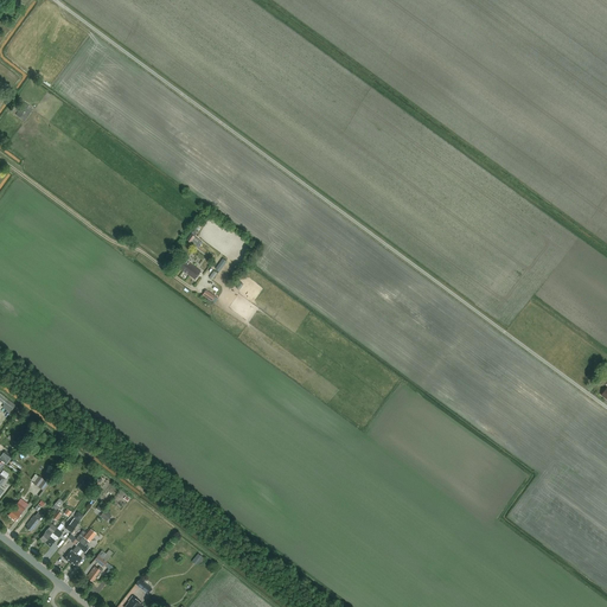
[(33,108),(24,102),(16,114),(25,120),(33,108)]
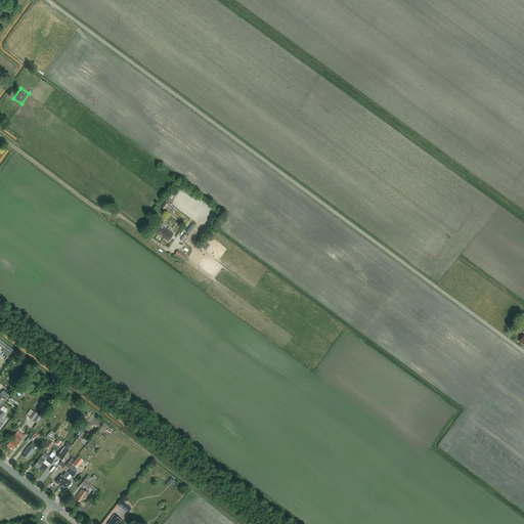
[(168,204),(173,198),(169,194),(161,207),(165,210),(171,215),(175,210),(168,204)]
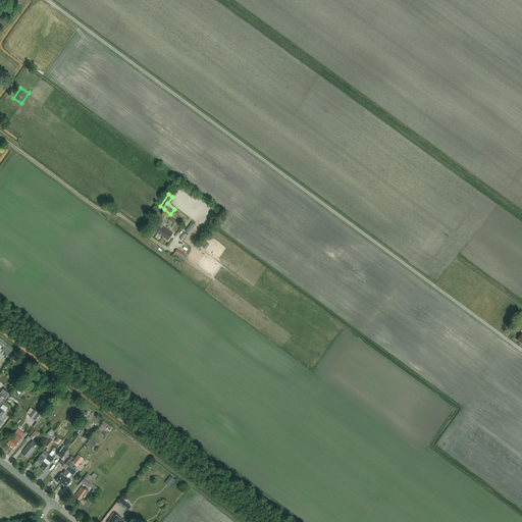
[(173,233),(170,231),(161,224),(159,226),(158,225),(155,228),(157,229),(156,231),(167,241),(173,233)]
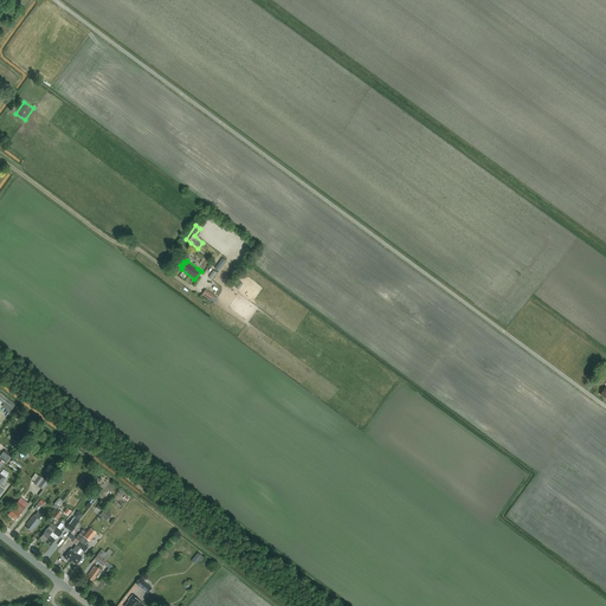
[(205,289),(202,295),(212,301),(216,296),(205,289)]
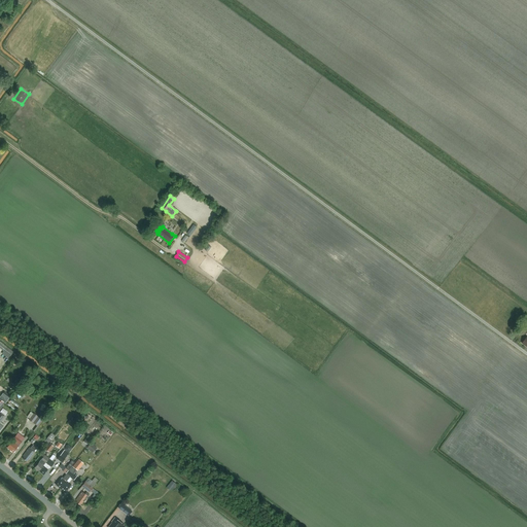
[(0,342),(0,348),(10,356),(12,353),(13,352),(0,342)]
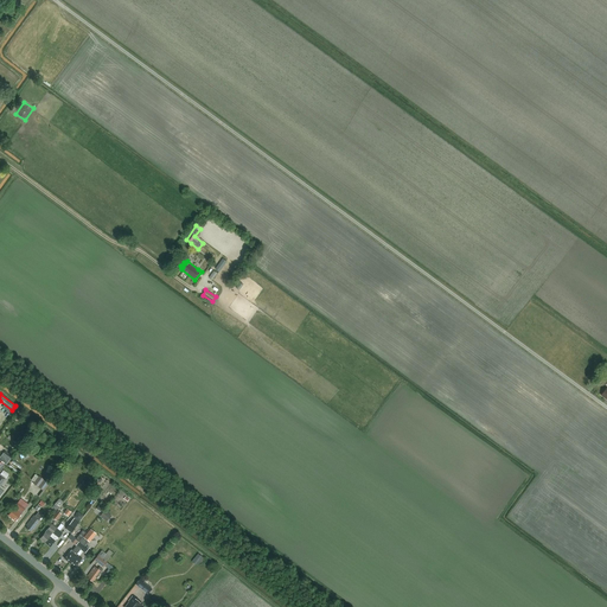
[(4,453),(0,457),(0,459),(5,464),(6,465),(11,459),(4,453)]
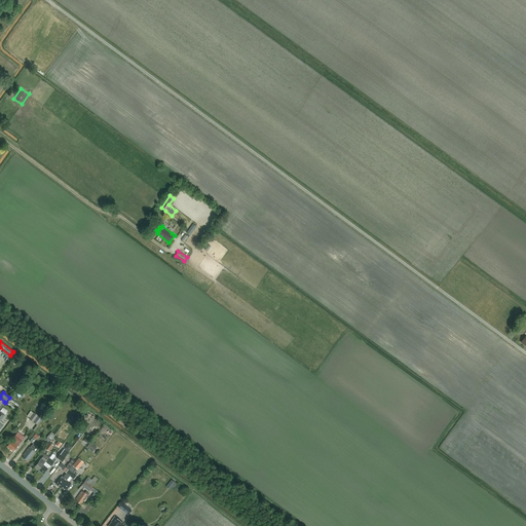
[(30,418),(29,418),(33,422),(38,415),(40,412),(41,411),(38,409),(35,413),(34,412),(33,413),(30,418)]
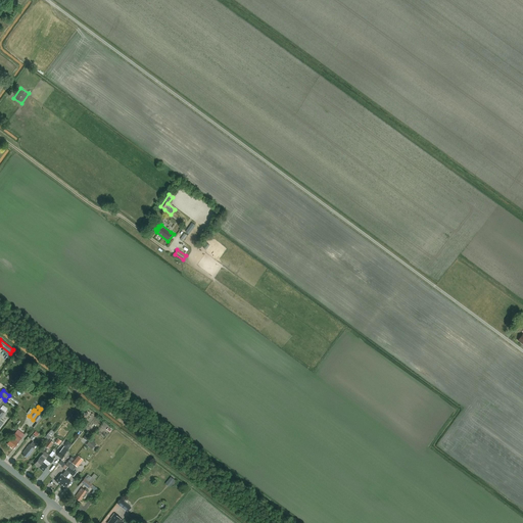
[(51,430),(45,438),(47,440),(48,440),(54,432),(53,431),(51,430)]
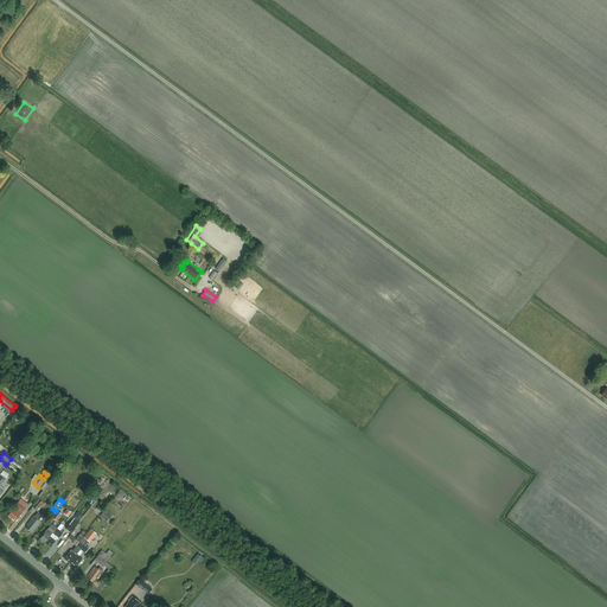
[(19,500),(7,515),(16,521),(27,506),(19,500)]
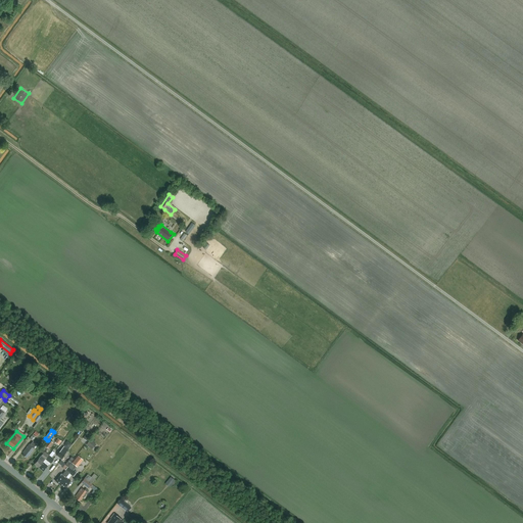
[(49,447),(53,443),(49,439),(49,440),(45,445),(49,448),(49,447)]
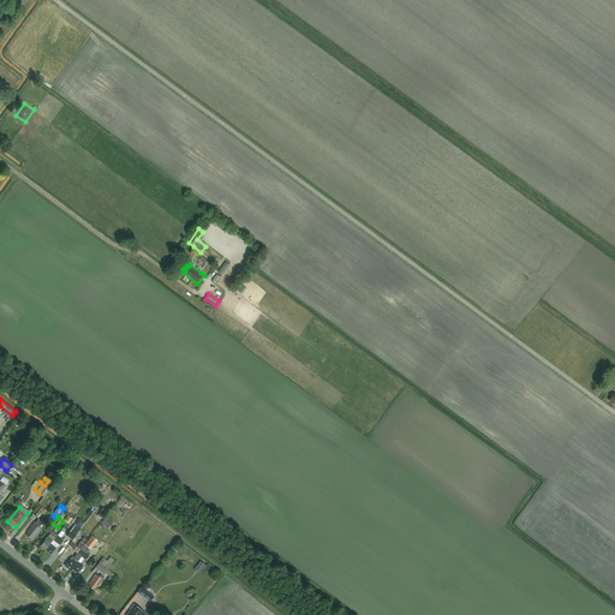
[(42,527),(40,526),(43,521),(39,518),(35,523),(35,521),(27,532),(28,533),(27,535),(31,538),(33,537),(34,538),(42,527)]
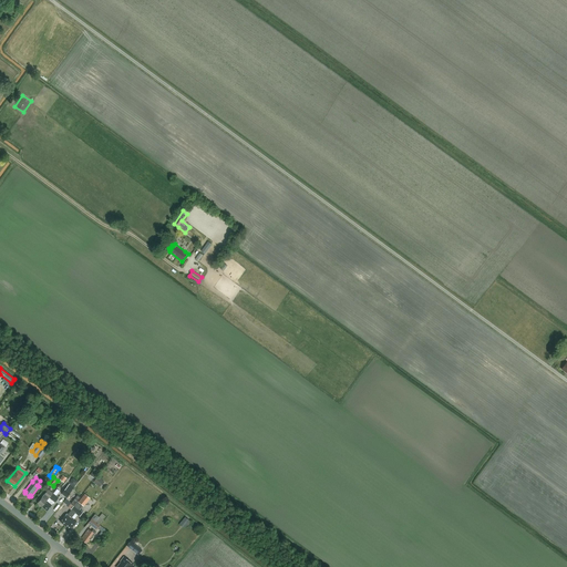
[(70,484),(64,490),(69,494),(74,487),(70,484)]
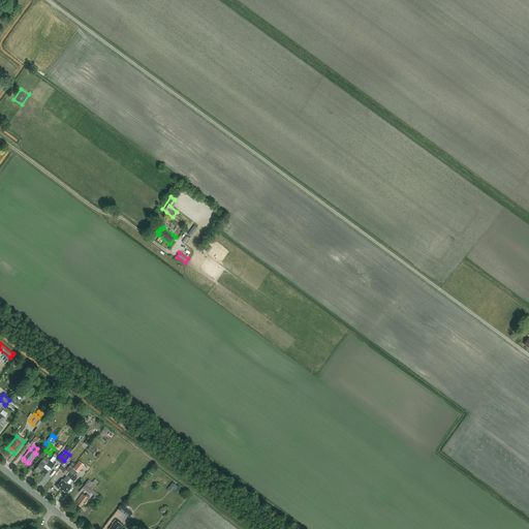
[(40,462),(35,469),(39,473),(49,460),(44,457),(41,461),(42,461),(41,463),(40,462)]
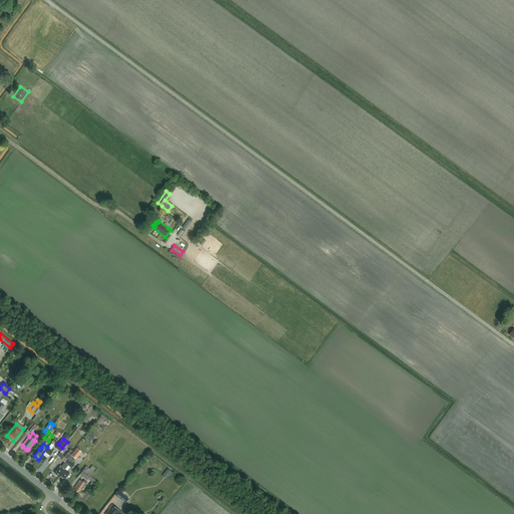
[(47,447),(38,460),(42,463),(49,455),(52,451),(47,447)]
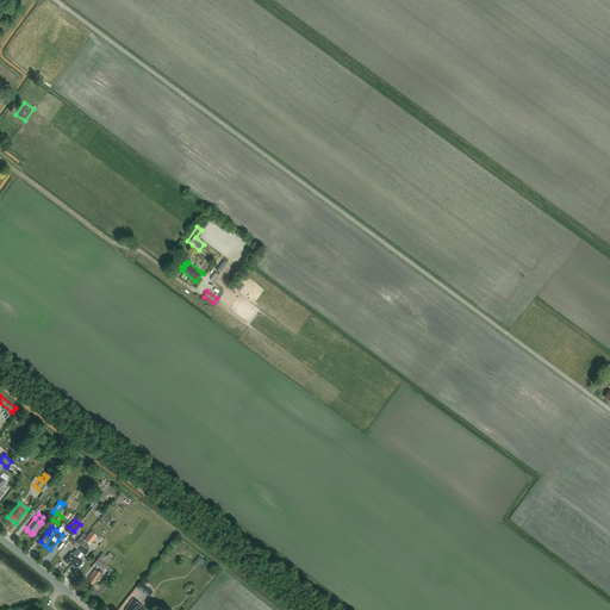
[(91,531),(83,540),(89,545),(97,536),(91,531)]
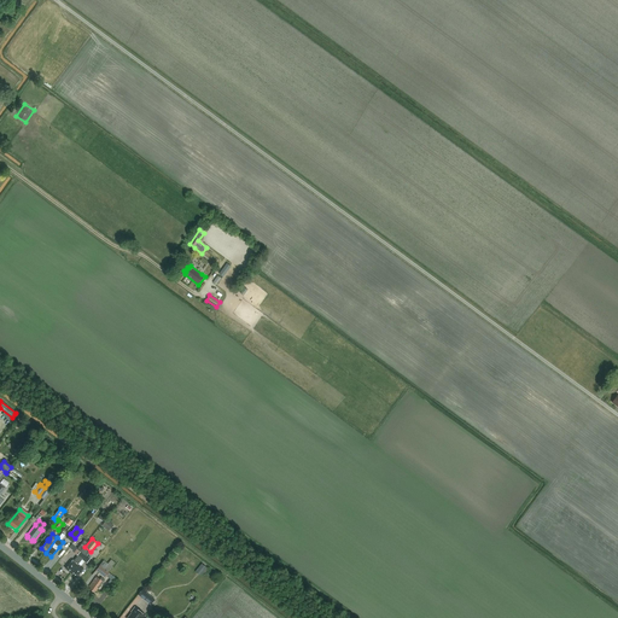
[(73,560),(65,569),(71,573),(87,554),(88,552),(83,548),(86,546),(85,544),(87,542),(85,540),(82,542),(77,549),(80,552),(77,555),(77,557),(74,560),(73,560)]
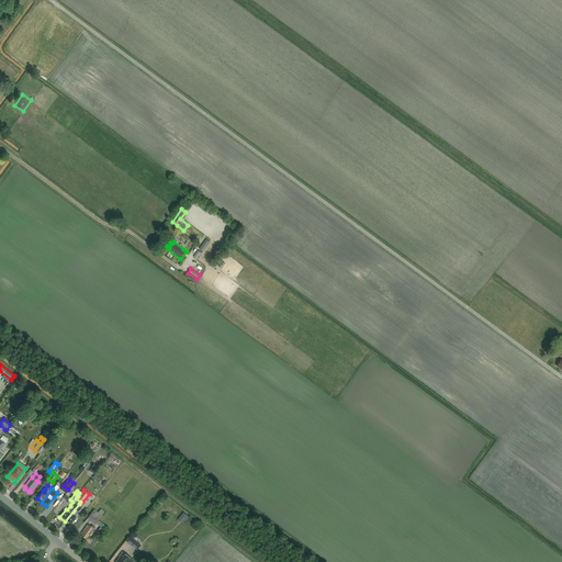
[(79,504),(65,521),(69,525),(76,517),(74,515),(77,510),(79,513),(83,507),(79,504)]
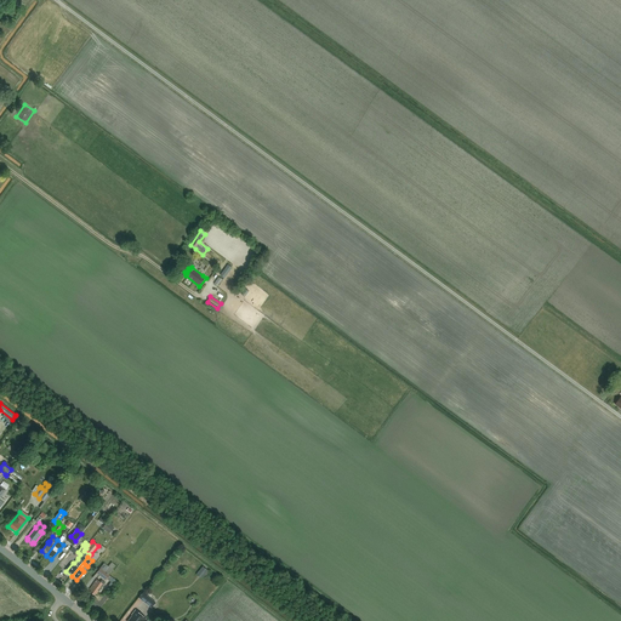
[(103,564),(96,574),(106,580),(107,580),(109,581),(112,577),(108,575),(112,570),(108,567),(103,564)]
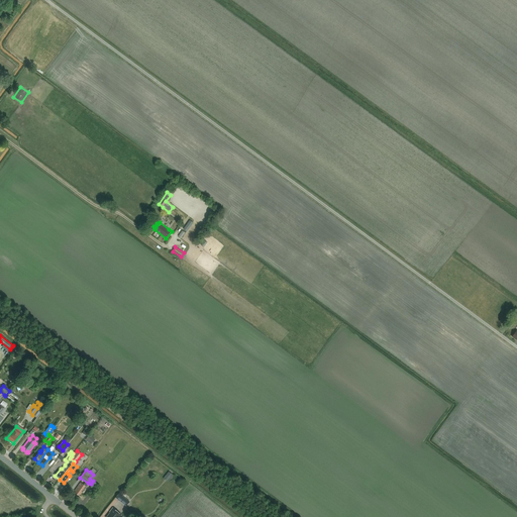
[(170,472),(166,477),(170,480),(174,476),(170,472)]
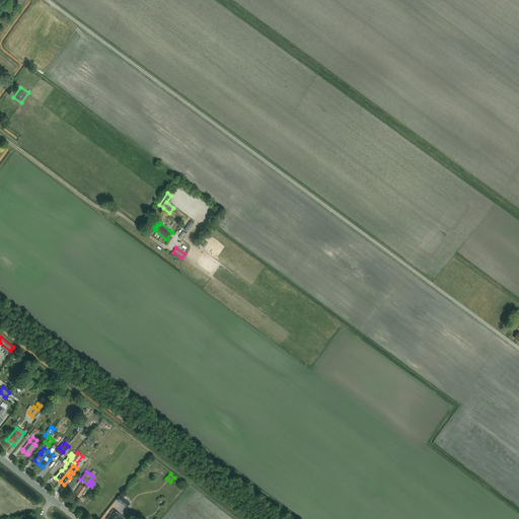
[(99,487),(96,484),(94,488),(92,487),(90,490),(95,493),(99,487)]
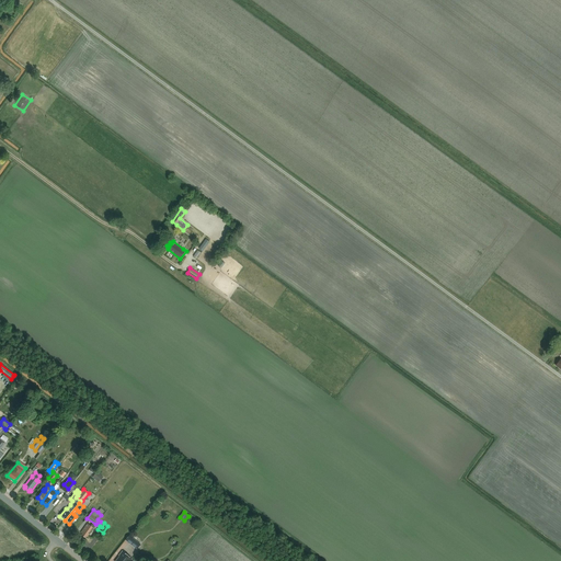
[(88,537),(94,528),(94,527),(92,525),(91,526),(88,524),(81,533),(82,534),(81,535),(86,538),(87,536),(88,537)]
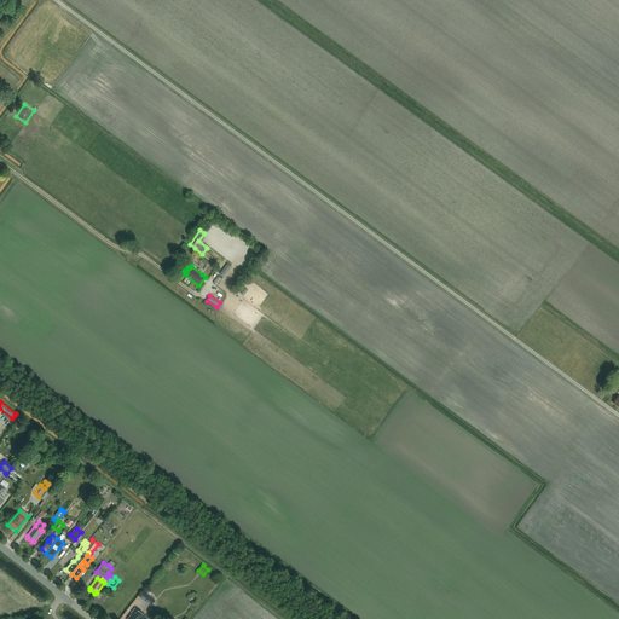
[(144,589),(139,596),(151,606),(156,601),(148,594),(149,593),(144,589)]
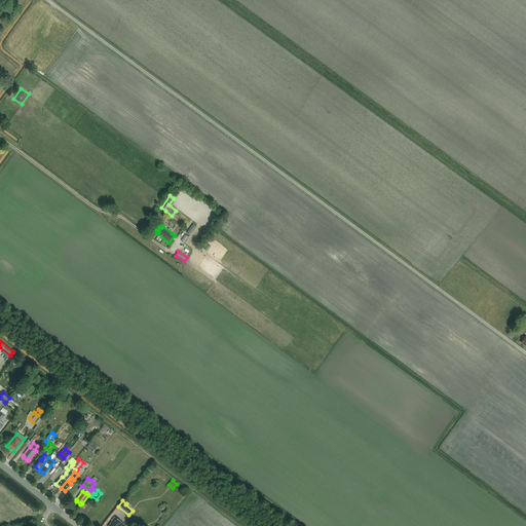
[(125,525),(124,524),(115,516),(112,521),(108,525),(125,525)]
